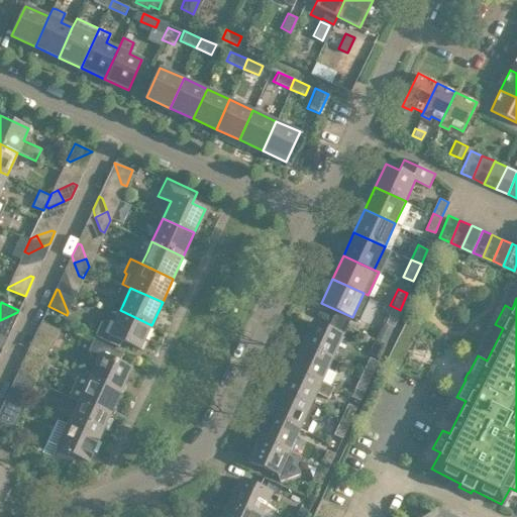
[(392,326),(400,310),(390,305),(383,322),(392,326)]
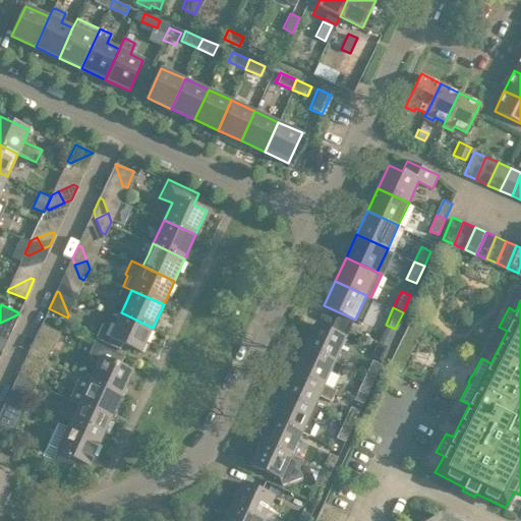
[(141,352),(153,328),(121,312),(116,325),(111,323),(103,324),(97,338),(120,349),(122,343),(141,352)]
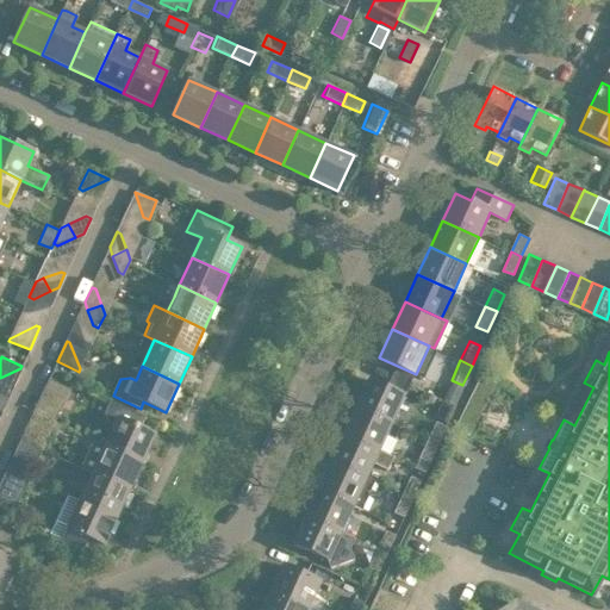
[(479,373),(452,427),(467,435),(495,380),(479,373)]
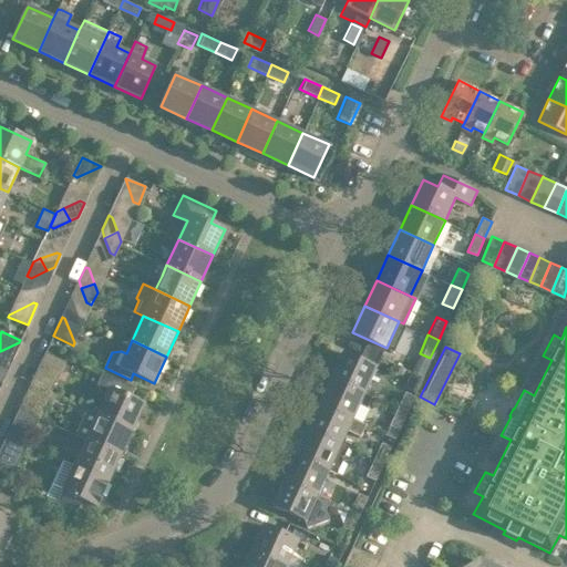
[(47,351),(45,353),(54,377),(58,379),(66,360),(47,351)]
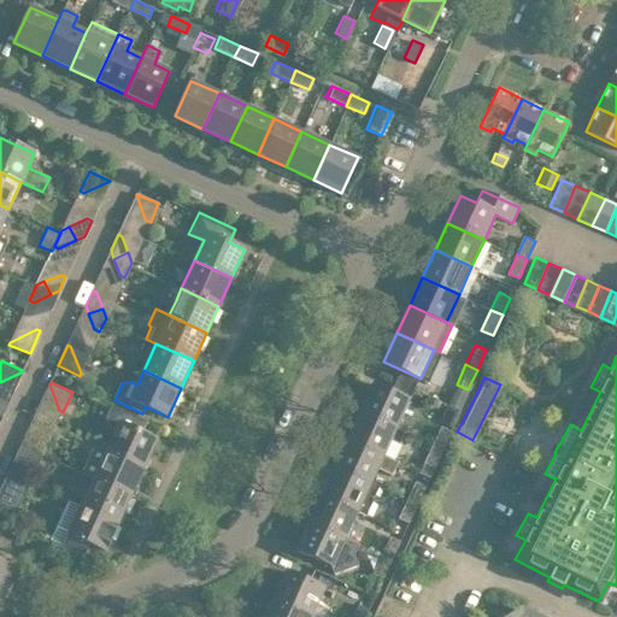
[(360,411),(391,425),(398,429),(411,400),(374,383),(360,411)]
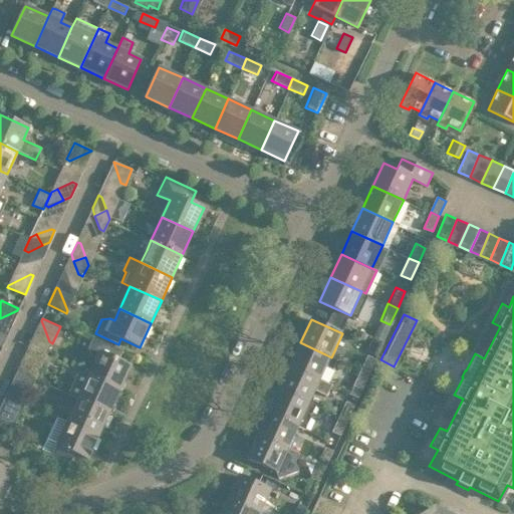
[(99,352),(88,375),(120,390),(131,366),(118,360),(122,350),(93,337),(88,347),(99,352)]
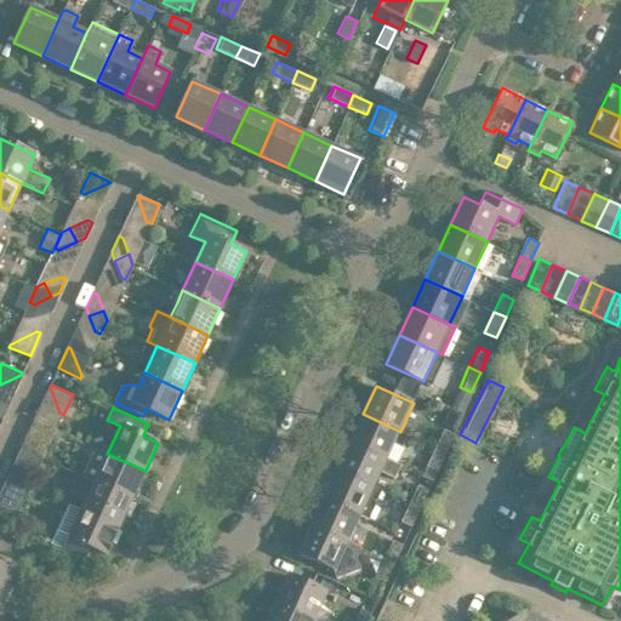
[(397,461),(409,436),(400,432),(393,428),(363,414),(351,442),(396,463),(397,461)]
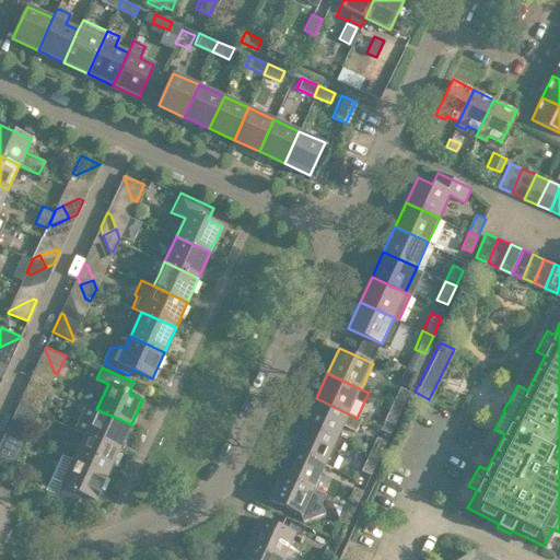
[(28,385),(21,399),(24,407),(37,401),(32,387),(28,385)]
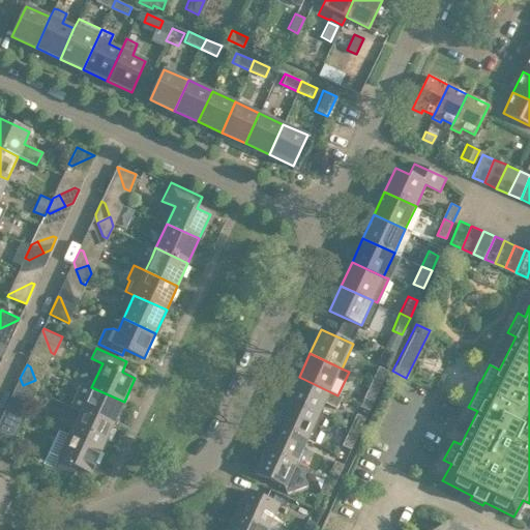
[(377,364),(369,381),(379,385),(386,370),(377,364)]
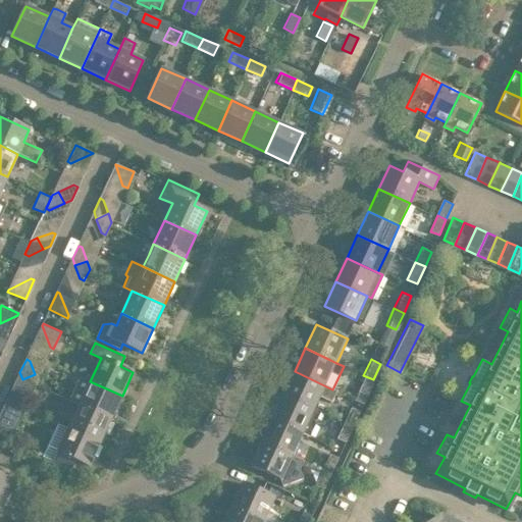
[(336,390),(332,389),(295,371),(283,395),(314,409),(320,396),(332,401),(336,390)]
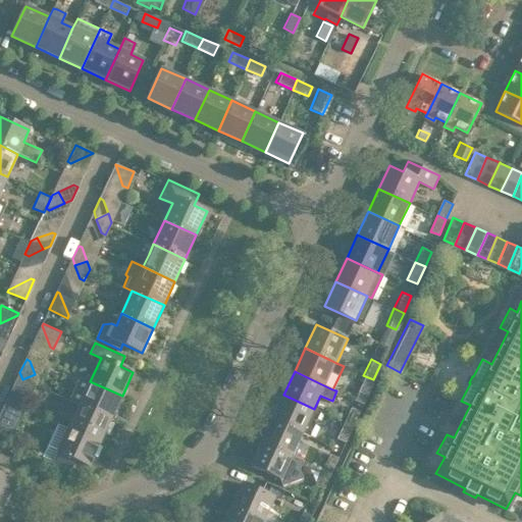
[(28,394),(32,395),(38,382),(35,374),(22,379),(28,394)]
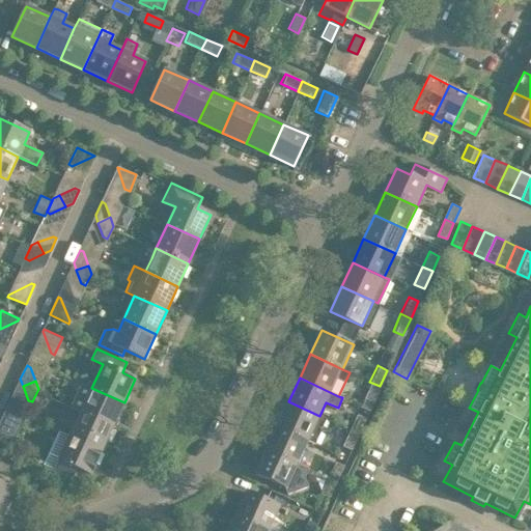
[(124,402),(91,388),(78,381),(66,404),(81,411),(113,426),(124,402)]
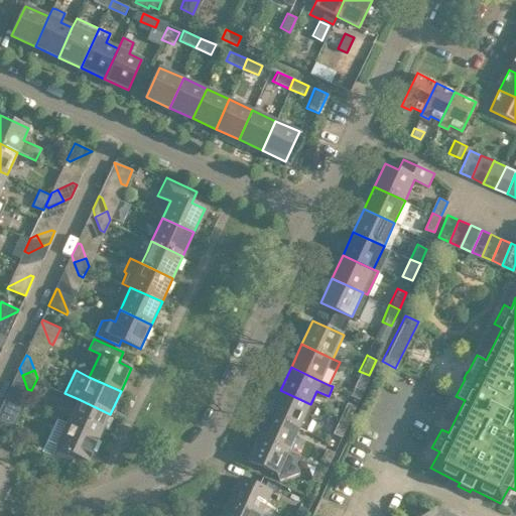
[(369,375),(359,371),(352,386),(361,391),(369,375)]
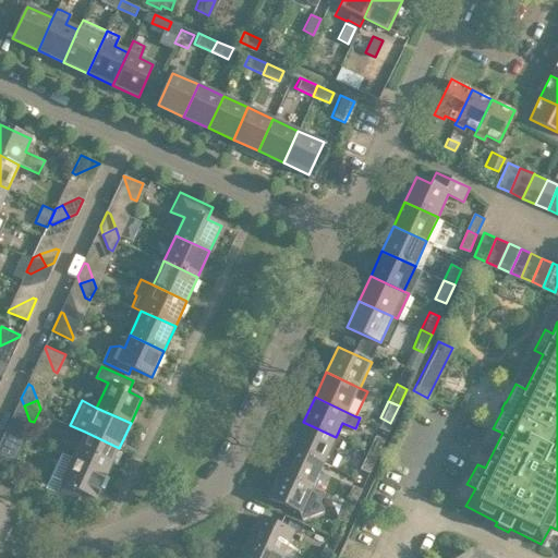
[(343,440),(336,437),(303,422),(291,447),(325,462),(331,465),(343,440)]
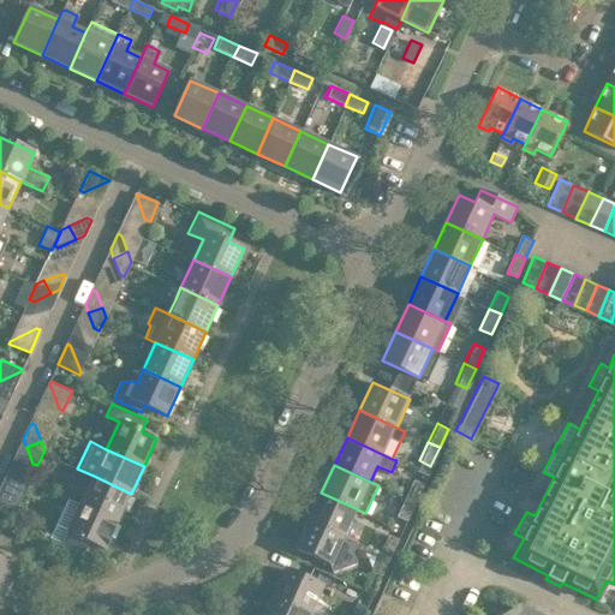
[(94,476),(81,503),(119,521),(131,494),(94,476)]
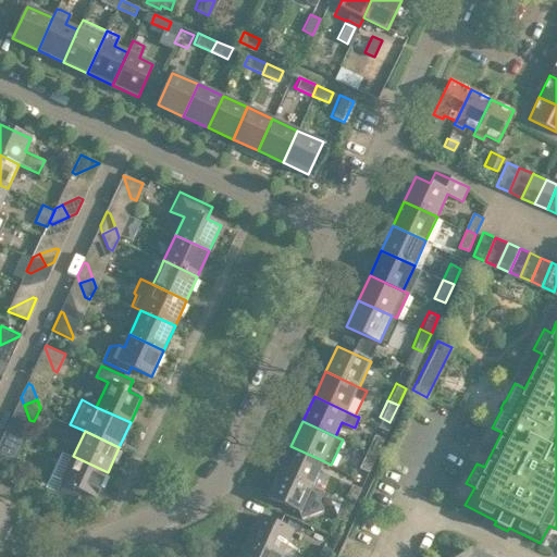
[(3,433),(0,441),(0,452),(16,460),(16,458),(8,435),(3,433)]
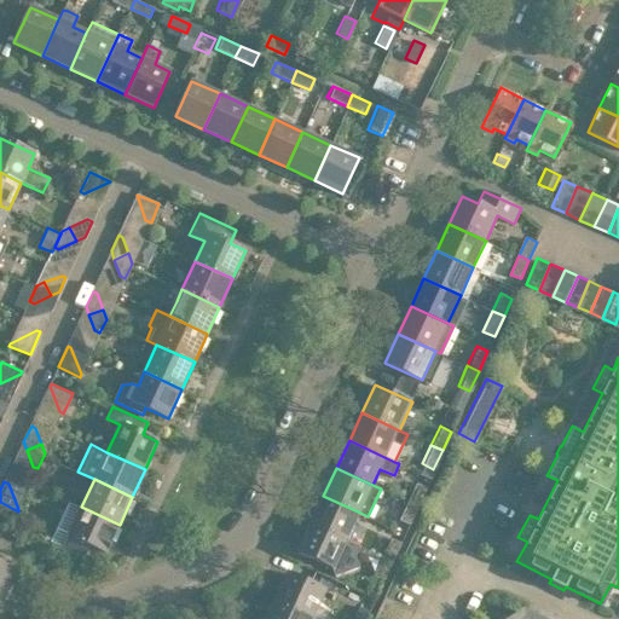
[(414,482),(405,501),(417,505),(424,487),(414,482)]
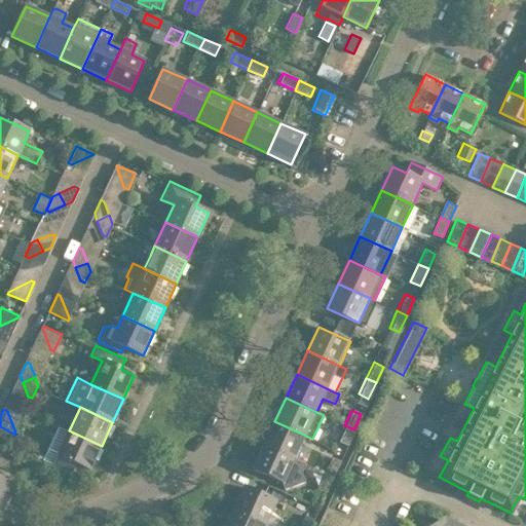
[(264,444),(295,459),(306,436),(274,421),(264,444)]
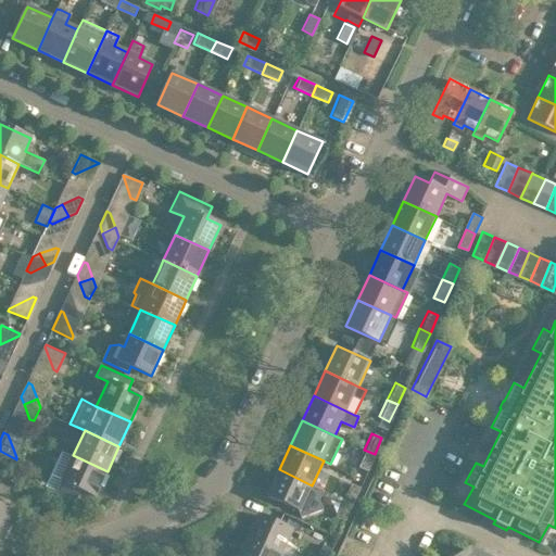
[(375,454),(364,450),(356,467),(366,471),(375,454)]
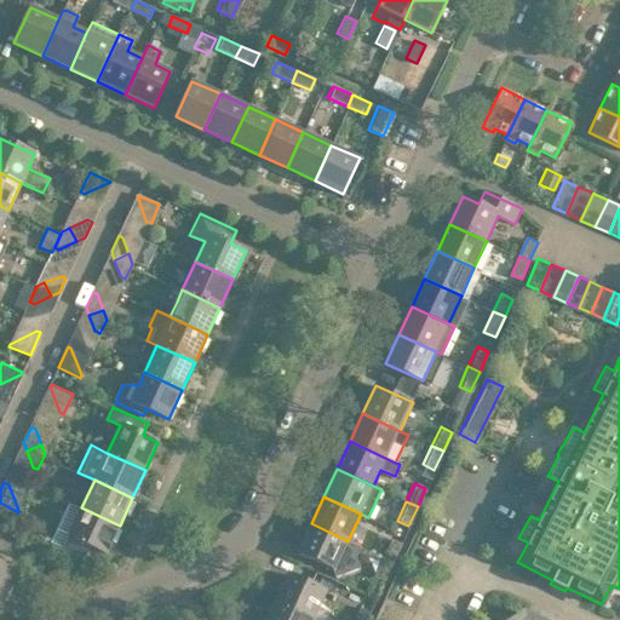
[(81,507),(69,537),(61,549),(84,560),(90,546),(107,554),(120,526),(81,507)]
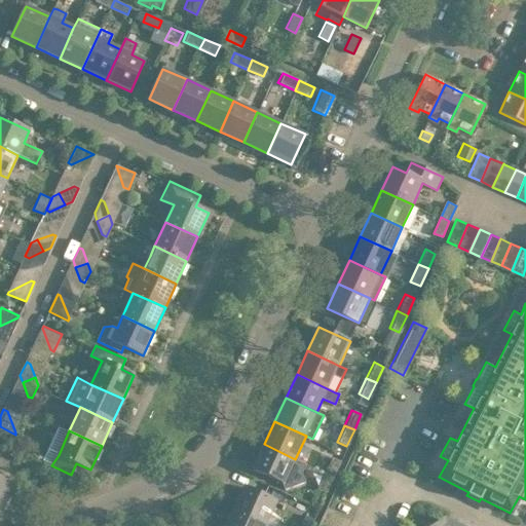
[(303,462),(295,459),(264,444),(253,468),(284,483),(286,488),(303,481),(300,472),(303,462)]
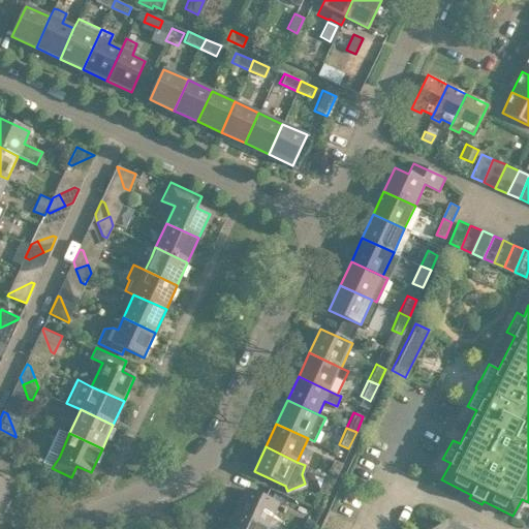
[(332,459),(324,474),(335,478),(341,464),(332,459)]
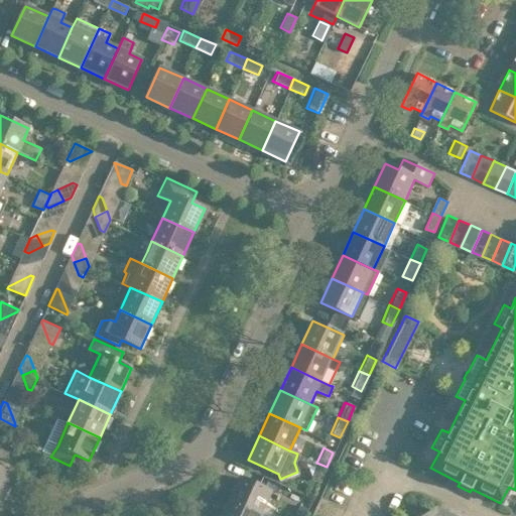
[(327,467),(316,463),(309,480),(318,484),(327,467)]
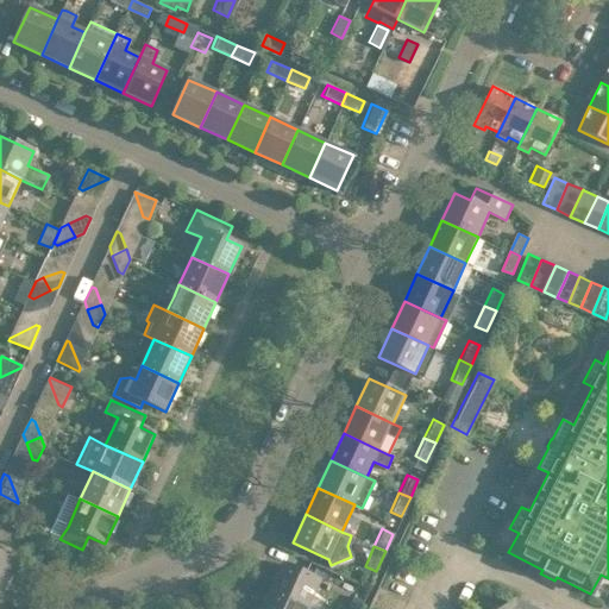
[(0,553),(0,588),(2,590),(16,562),(0,553)]
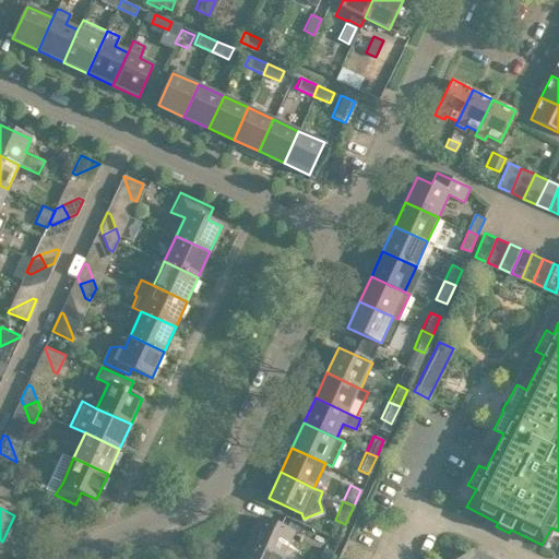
[(247,543),(281,558),(283,558),(292,558),(297,550),(287,545),(293,533),(260,516),(247,543)]
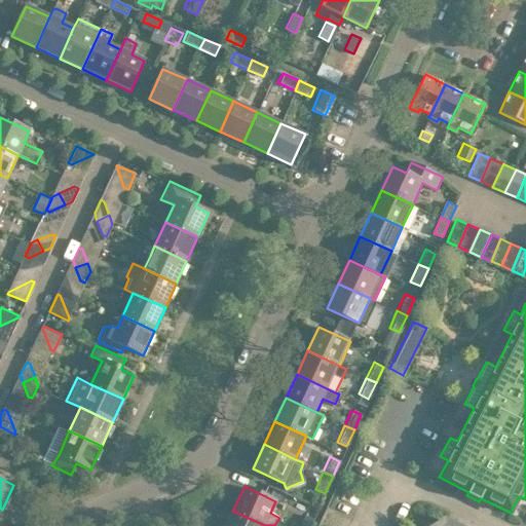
[(263,525),(264,525),(232,511),(225,525),(263,525)]
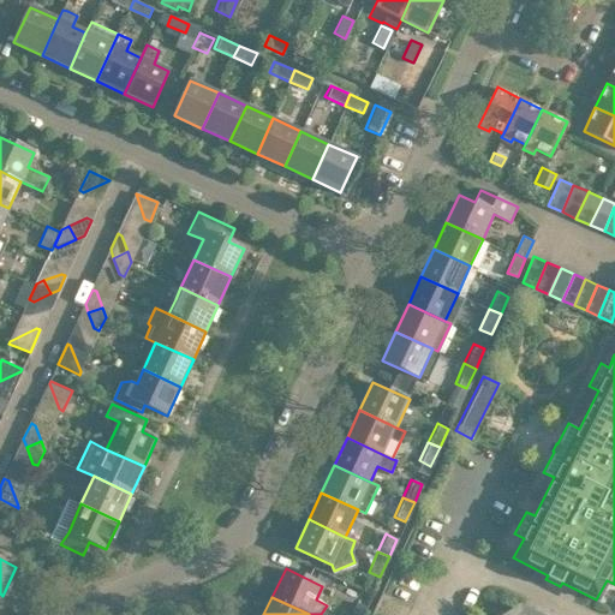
[(354,602),(348,614),(362,614),(365,607),(354,602)]
